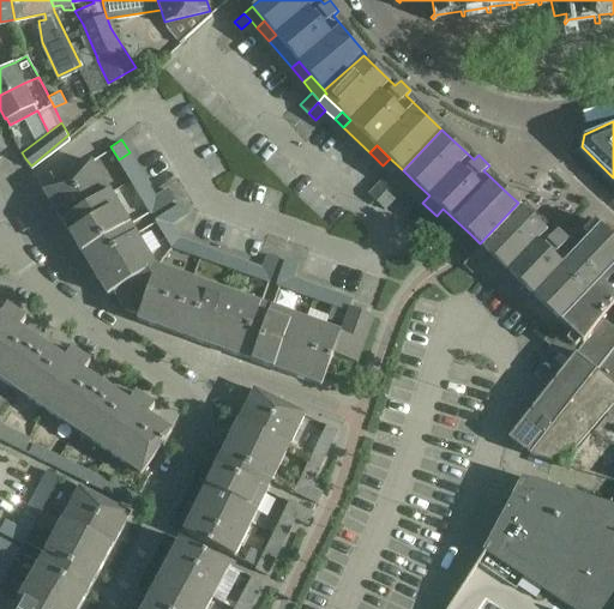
[(130,152),(119,160),(127,173),(137,166),(130,152)]
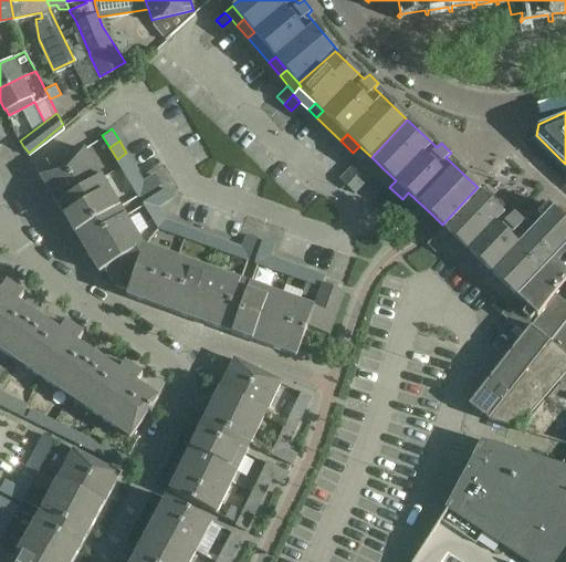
[(158,304),(176,256),(144,245),(83,146),(40,173),(98,270),(104,267),(113,280),(115,283),(128,288),(126,292),(158,304)]
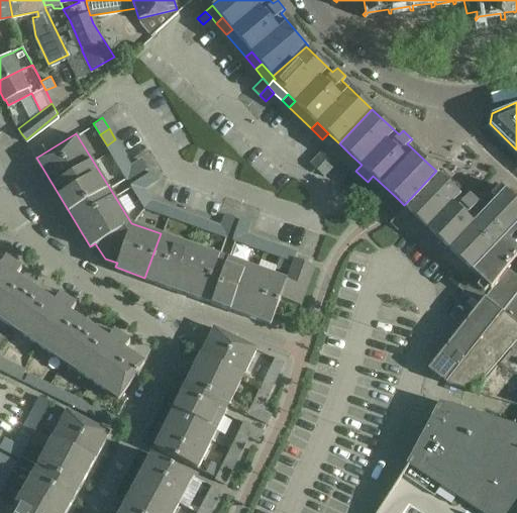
[(322,139),(327,143),(333,149),(339,143),(328,133),(322,139)]
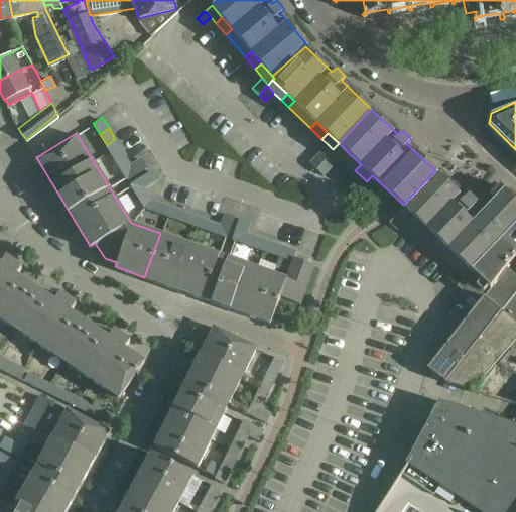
[(115,139),(107,145),(113,156),(122,150),(115,139)]
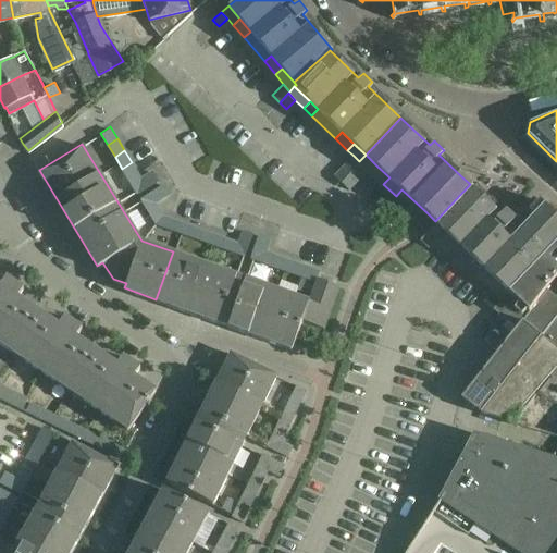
[(343,164),(350,171),(359,161),(353,155),(343,164)]
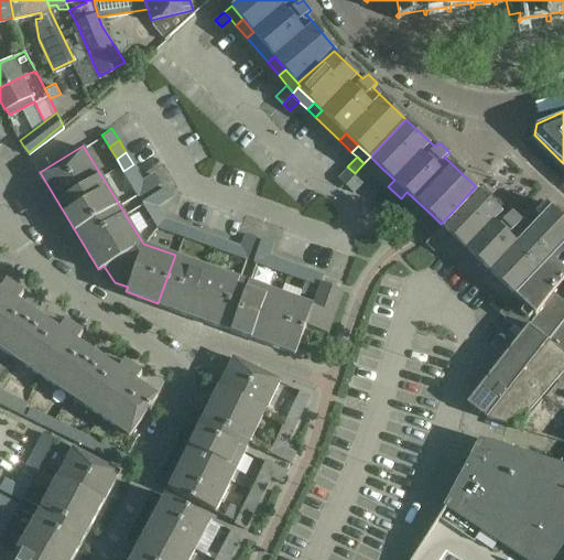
[(371,171),(376,175),(382,169),(370,157),(364,163),(371,171)]
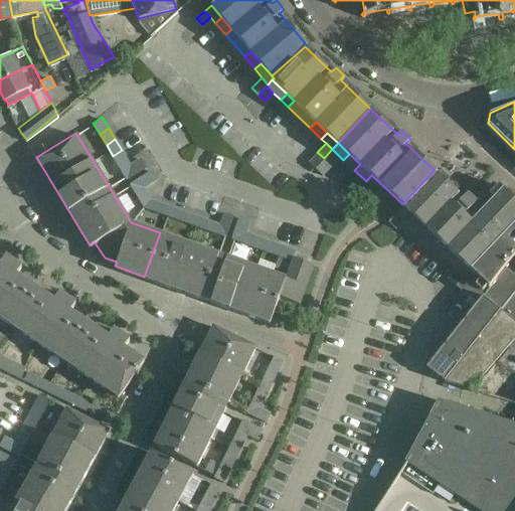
[(339,156),(332,149),(324,158),(330,164),(339,156)]
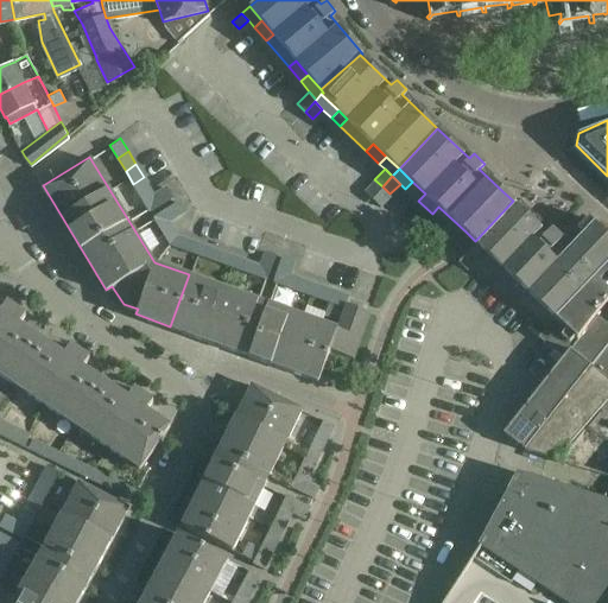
[(144,177),(133,184),(141,196),(152,190),(144,177)]
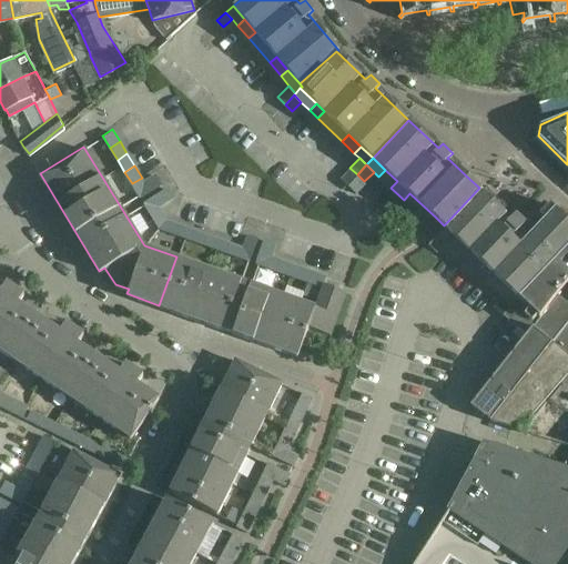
[(350,168),(341,177),(348,184),(357,174),(350,168)]
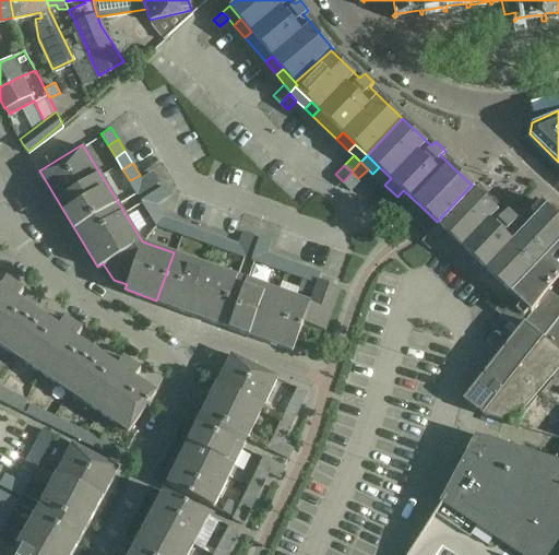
[(372,174),(384,185),(391,178),(379,167),(372,174)]
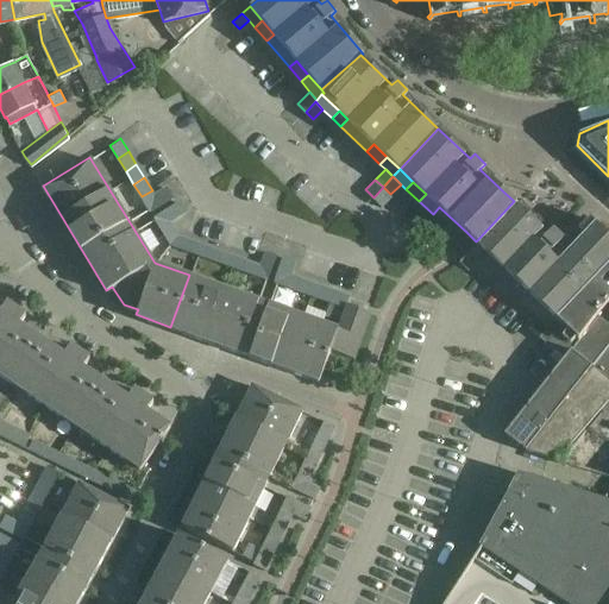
[(159,203),(173,196),(165,186),(154,193),(159,203)]
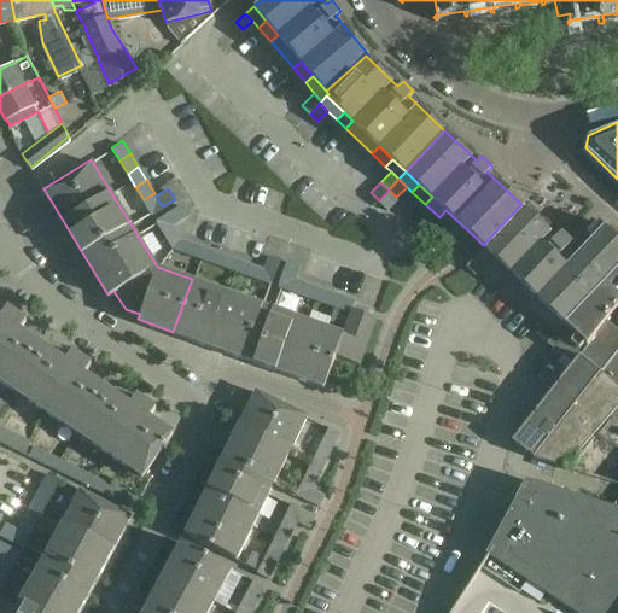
[(396,197),(389,190),(379,200),(386,208),(396,197)]
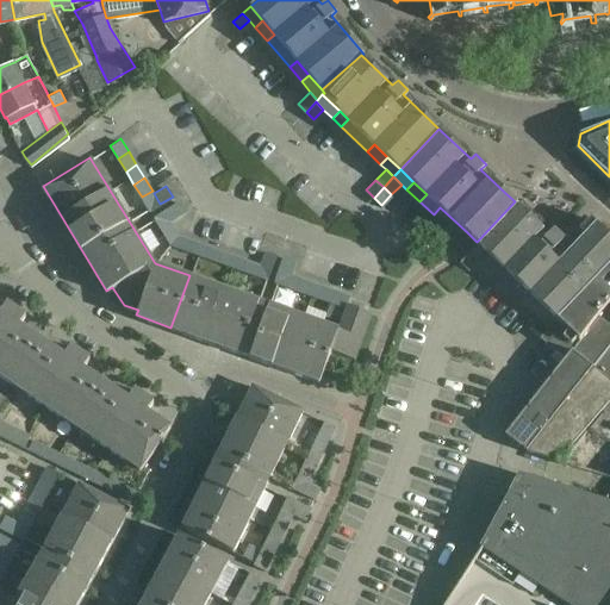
[(153,191),(142,197),(150,210),(160,204),(154,193),(153,191)]
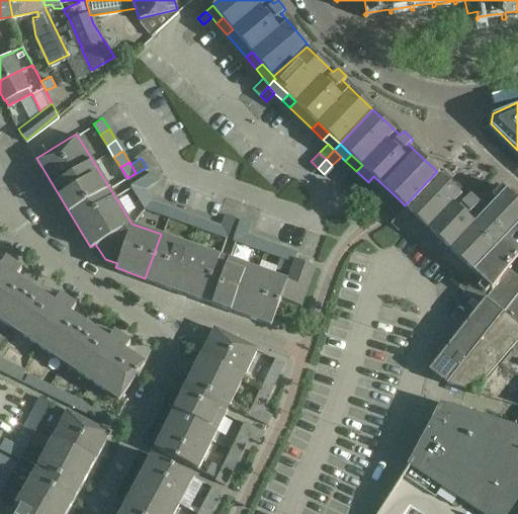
[(146,184),(157,178),(152,170),(142,177),(146,184)]
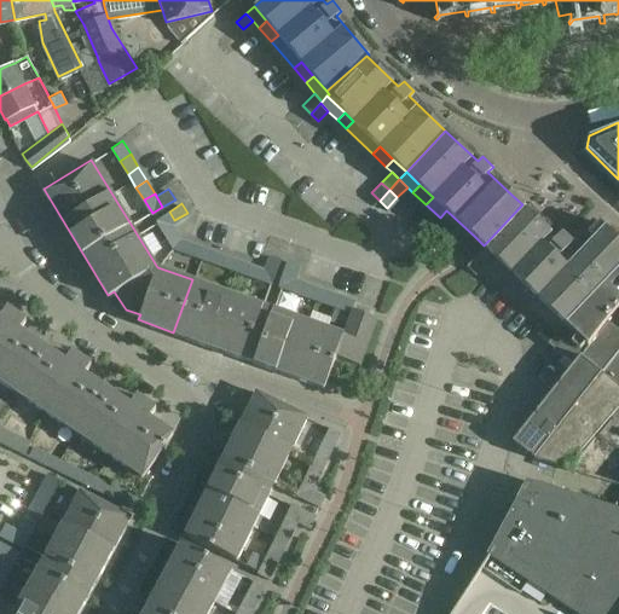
[(618,238),(600,221),(576,245),(561,232),(556,237),(522,204),(484,245),(497,259),(510,272),(504,279),(525,299),(531,305),(538,297),(551,311),(565,323),(578,310),(580,306),(591,295),(612,273),(618,265),(618,238)]
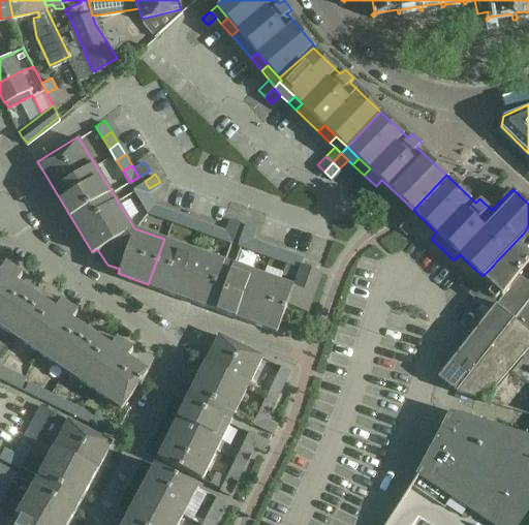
[(376,186),(379,190),(386,196),(393,190),(381,180),(376,186)]
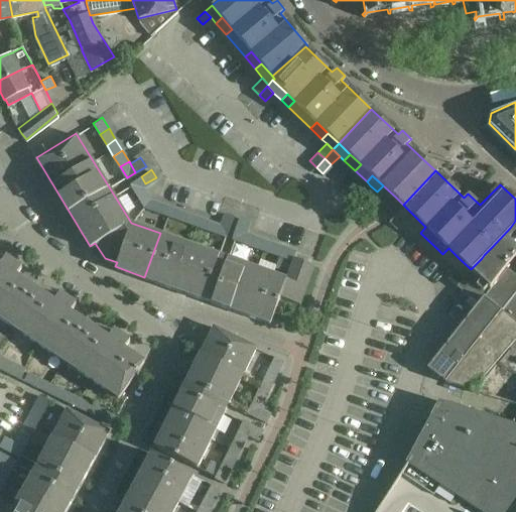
[(134,190),(142,185),(145,183),(141,176),(130,183),(134,190)]
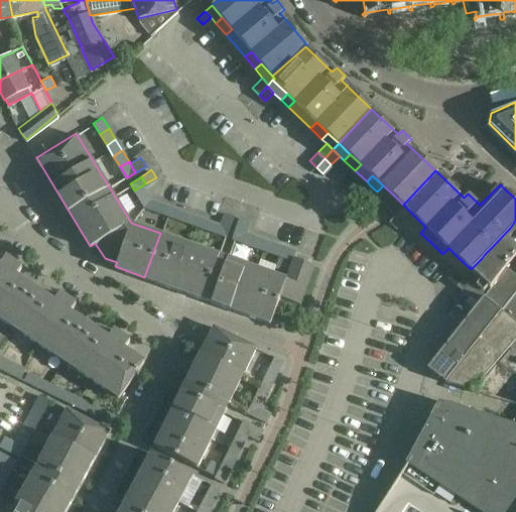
[(134,190),(144,206),(150,198),(142,185),(134,190)]
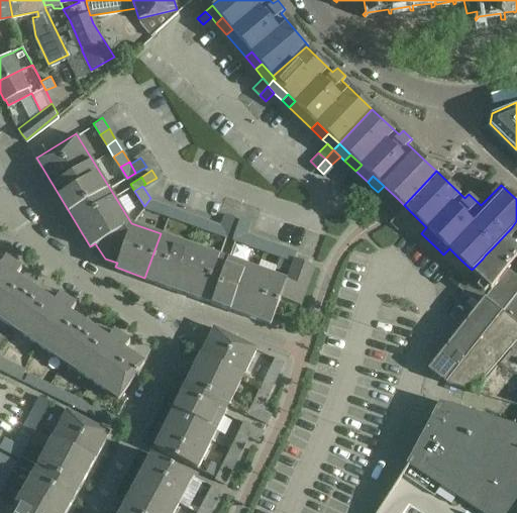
[(378,192),(371,186),(364,194),(371,200),(378,192)]
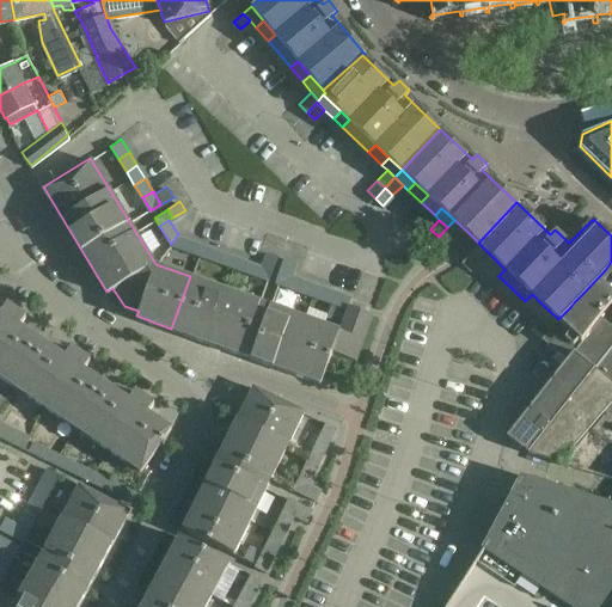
[(187,250),(190,239),(178,234),(171,244),(187,250)]
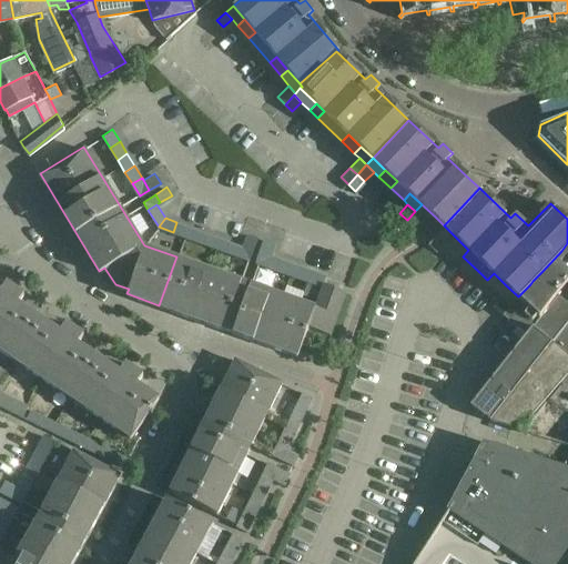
[(176,222),(173,232),(184,237),(188,227),(176,222)]
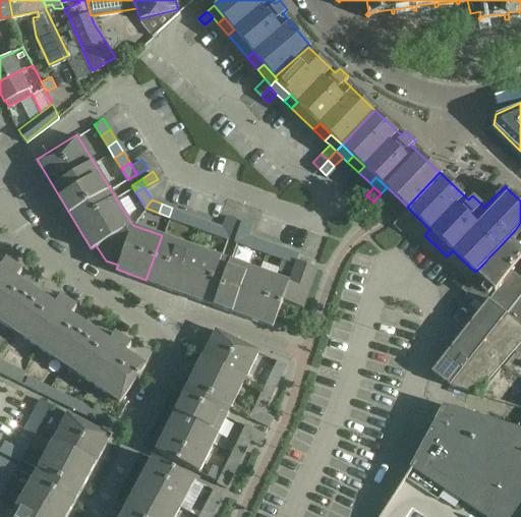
[(418,218),(407,207),(401,213),(408,220),(413,224),(418,218)]
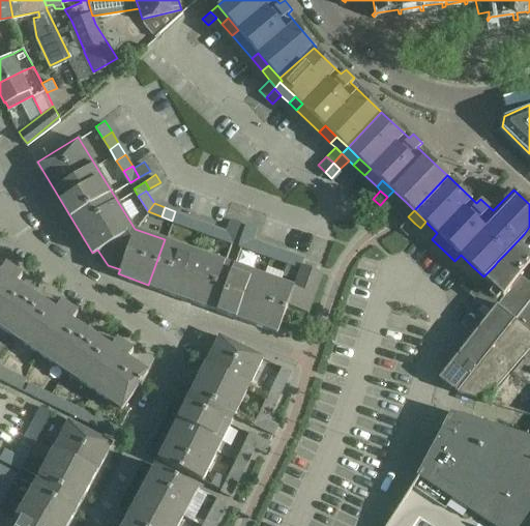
[(175,211),(172,221),(184,225),(187,215),(175,211)]
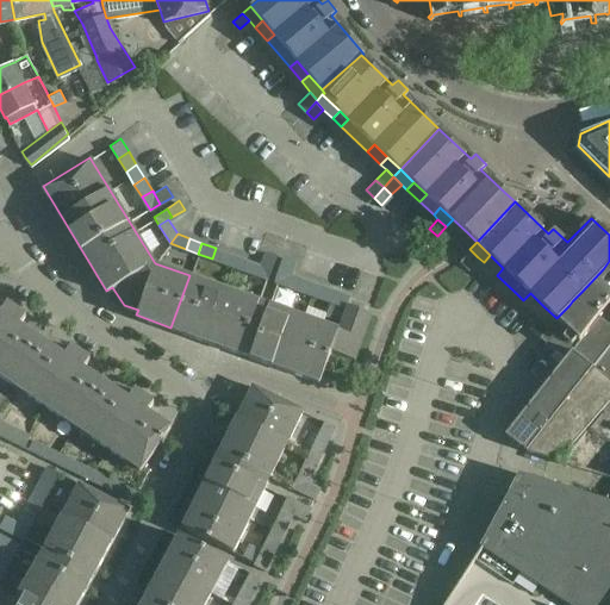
[(225,263),(230,253),(216,248),(212,259),(225,263)]
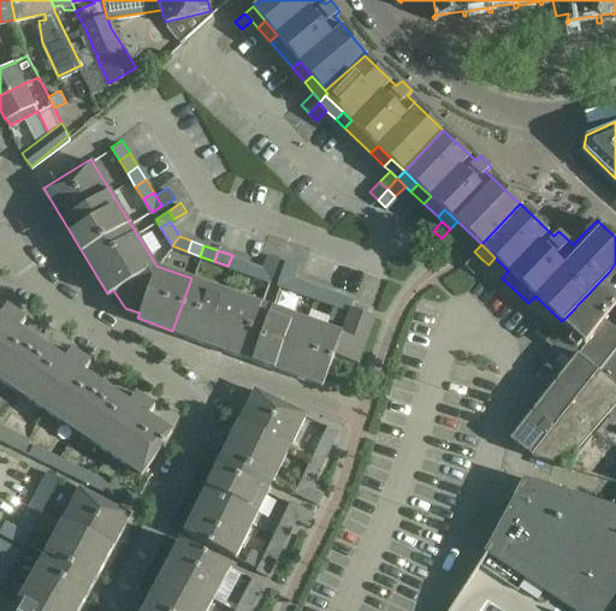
[(469,257),(478,265),(483,260),(474,251),(469,257)]
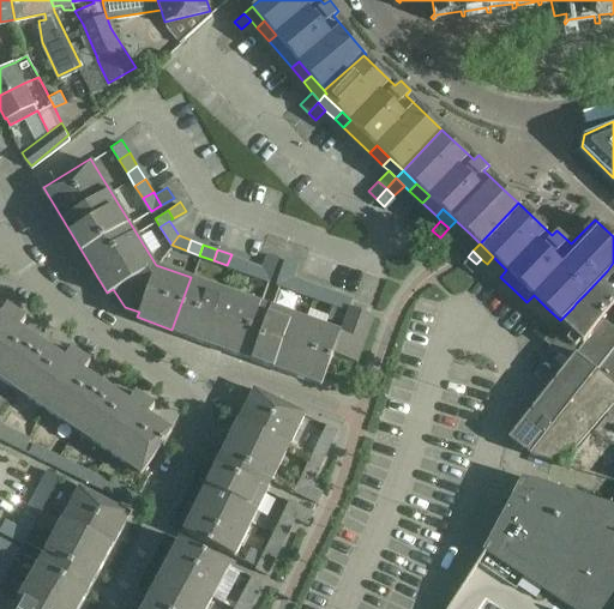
[(274,270),(278,255),(268,252),(263,265),(274,270)]
